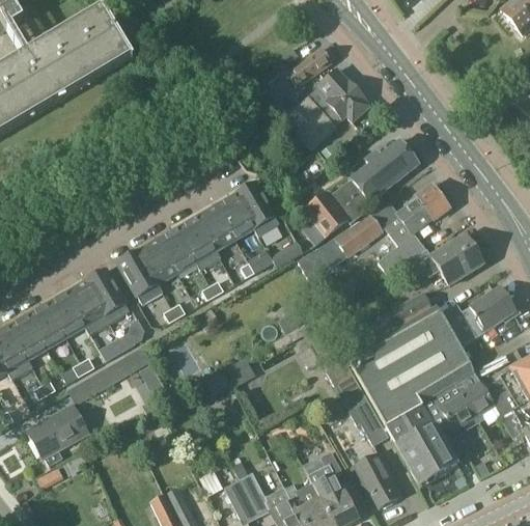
[(0,0),(0,31),(1,32),(6,29),(7,29),(11,26),(24,20),(12,0),(8,0),(6,1),(5,0),(0,0)]
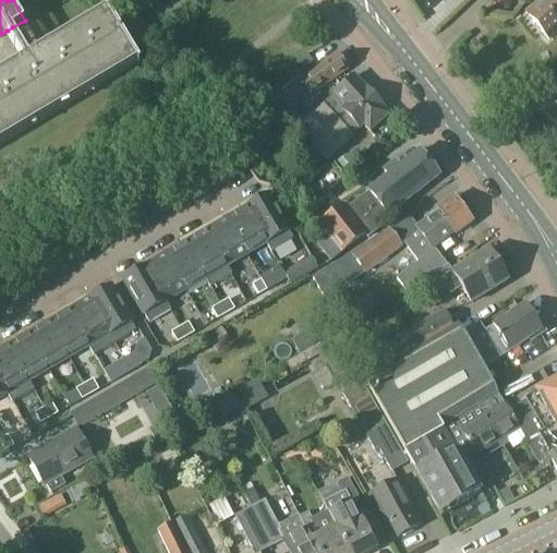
[(535,0),(525,9),(549,36),(556,29),(556,0),(535,0)]
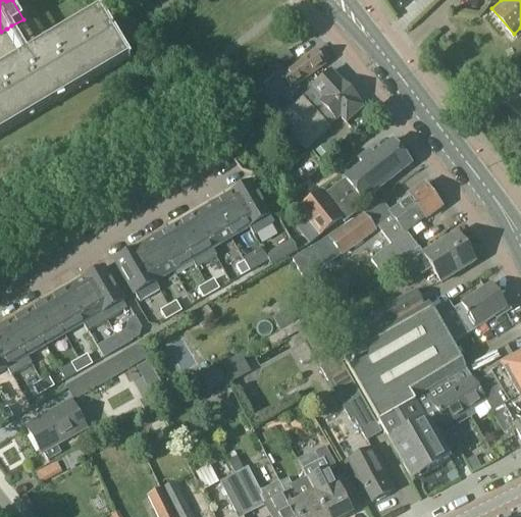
[(0,124),(125,50),(129,57),(132,56),(101,5),(99,6),(103,12),(20,61),(0,73),(0,124)]
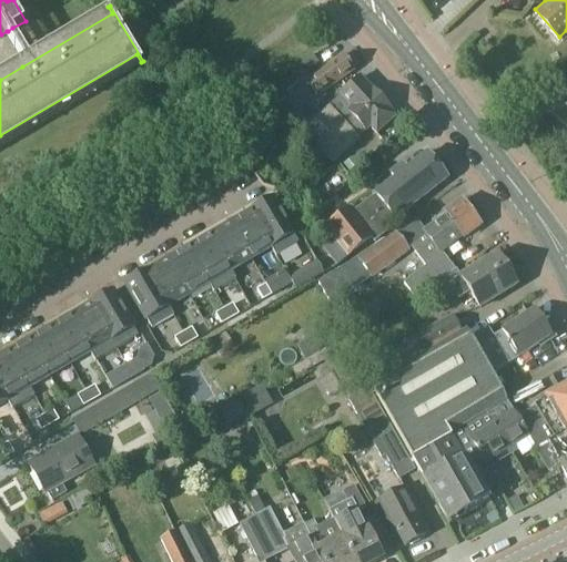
[(309,67),(320,59),(314,51),(311,53),(303,59),(309,67)]
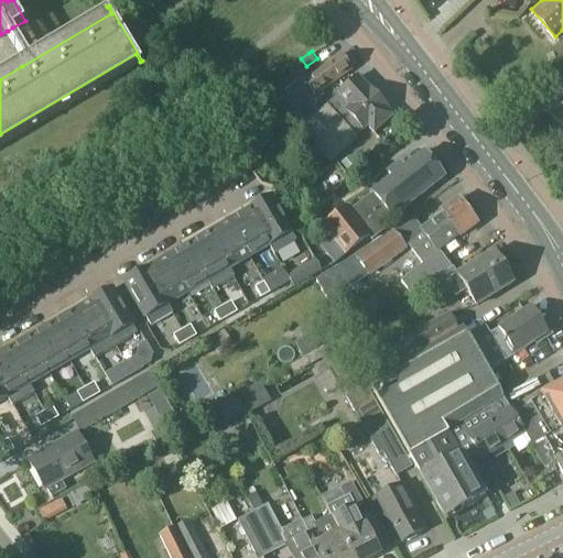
[(310,72),(284,89),(296,106),(299,104),(352,66),(340,52),(311,73),(310,72)]
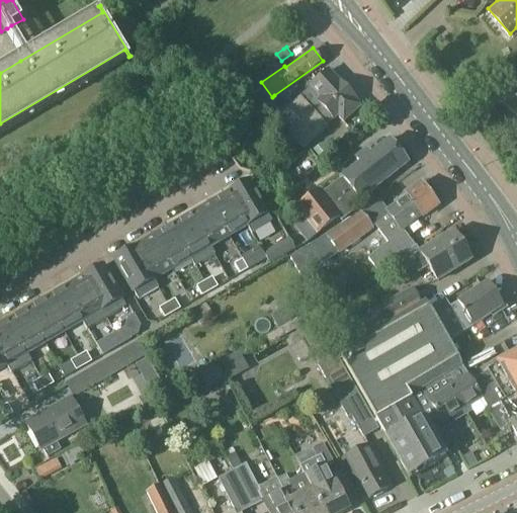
[(263,86),(253,92),(268,109),(270,107),(277,115),(276,116),(304,146),(328,123),(326,122),(334,115),(334,116),(338,112),(344,118),(361,103),(356,96),(340,78),(330,67),(312,83),(312,84),(292,101),(285,93),(275,102),(271,97),(263,86)]
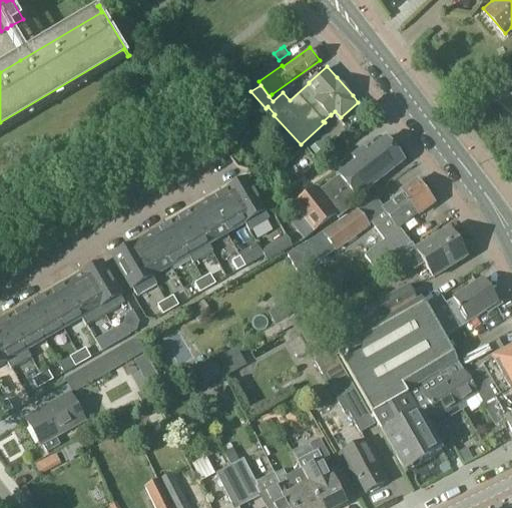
[(404,158),(387,135),(340,172),(357,194),(404,158)]
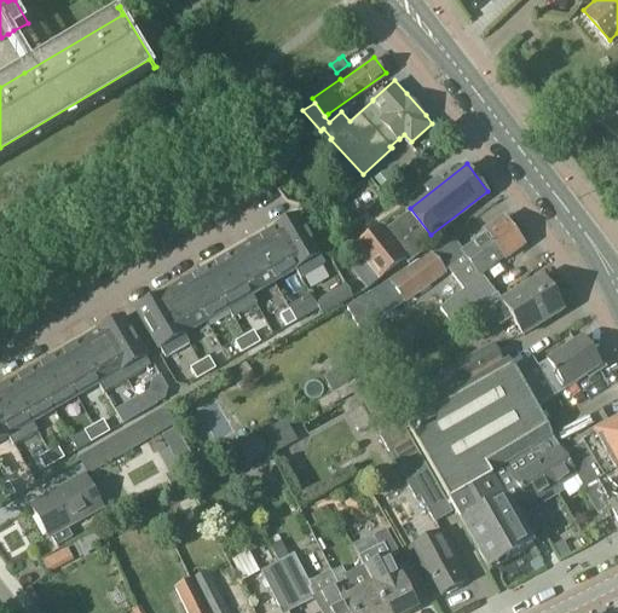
[(386,166),(376,174),(382,181),(392,174),(386,166)]
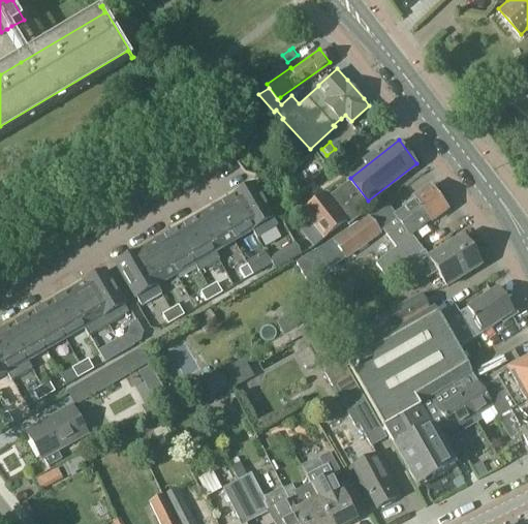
[(372,207),(368,201),(350,178),(330,194),(327,191),(304,209),(311,219),(302,226),(314,243),(323,236),(345,218),(350,224),(372,207)]
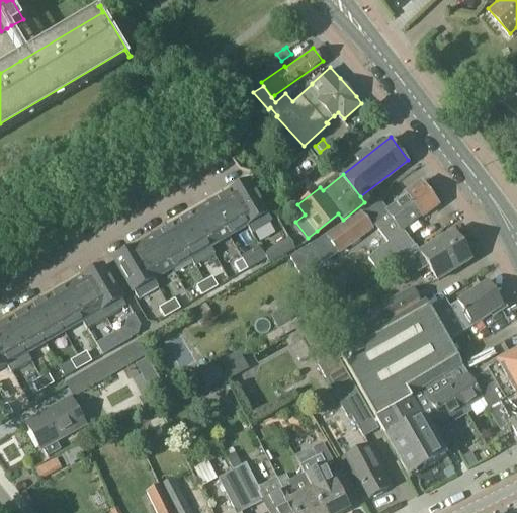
[(246,179),(230,188),(248,221),(248,222),(253,231),(273,219),(249,177),(246,179)]
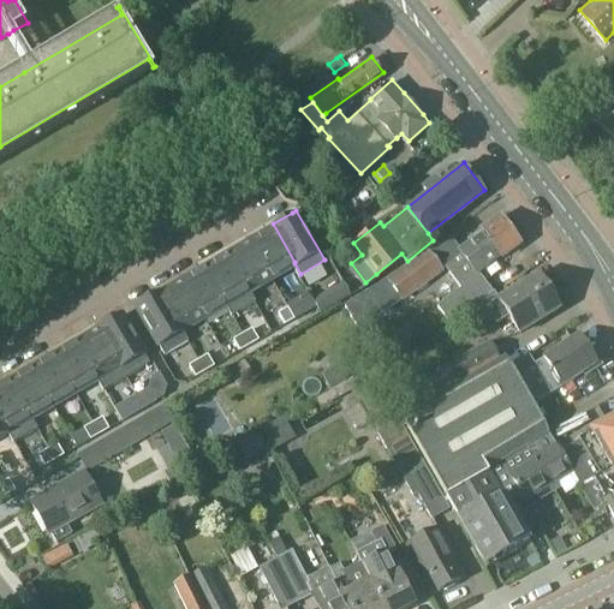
[(494,287),(480,267),(501,251),(502,252),(520,239),(508,222),(507,224),(501,215),(484,227),(486,230),(481,233),(478,230),(469,237),(472,240),(445,261),(463,285),(439,303),(448,315),(494,287)]
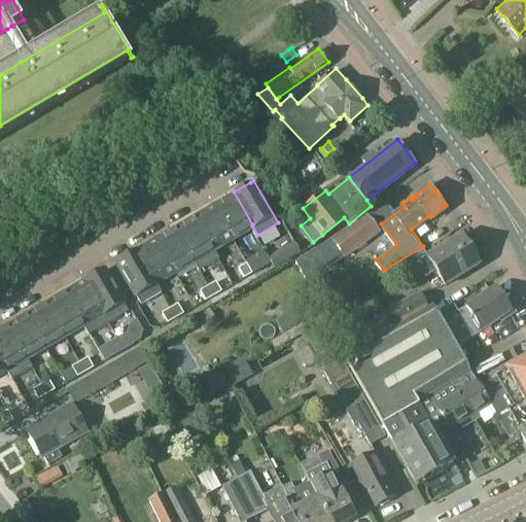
[(215,204),(234,236),(252,225),(252,224),(234,192),(233,193),(234,194),(215,204)]
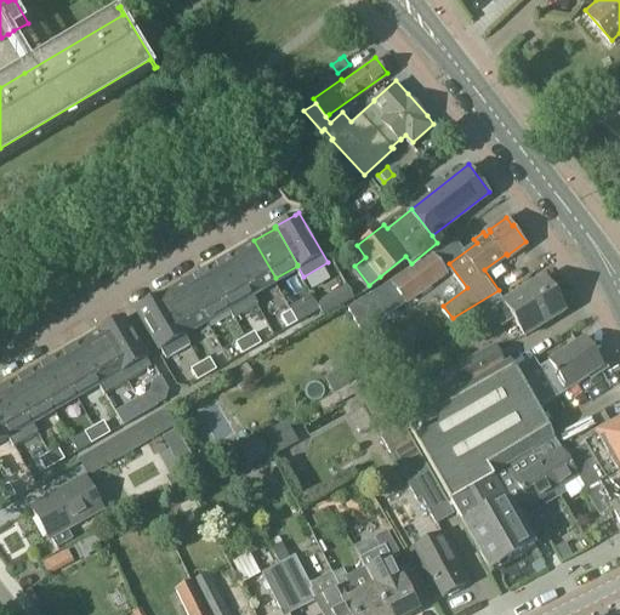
[(254,240),(231,254),(252,291),(254,291),(276,278),(254,240)]
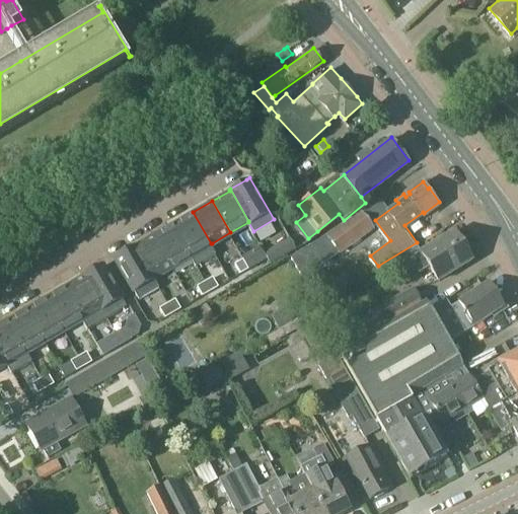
[(211,243),(193,212),(173,223),(192,254),(197,264),(217,251),(212,243),(211,243)]
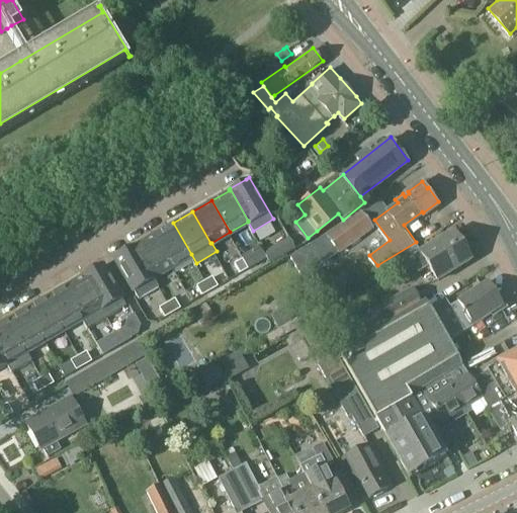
[(363,211),(331,236),(328,233),(291,255),(303,274),(325,261),(373,225),(363,211)]
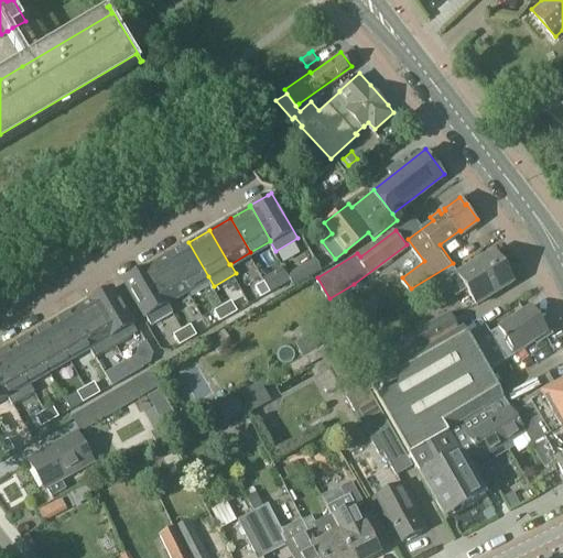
[(208,276),(188,242),(169,253),(188,288),(208,276)]
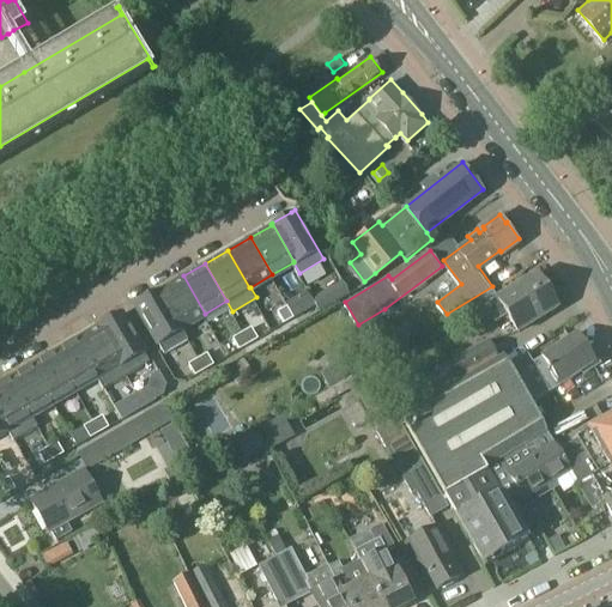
[(500,295),(492,286),(447,314),(448,315),(464,305),(473,320),(490,309),(496,319),(508,311),(519,328),(558,304),(538,271),(500,295)]
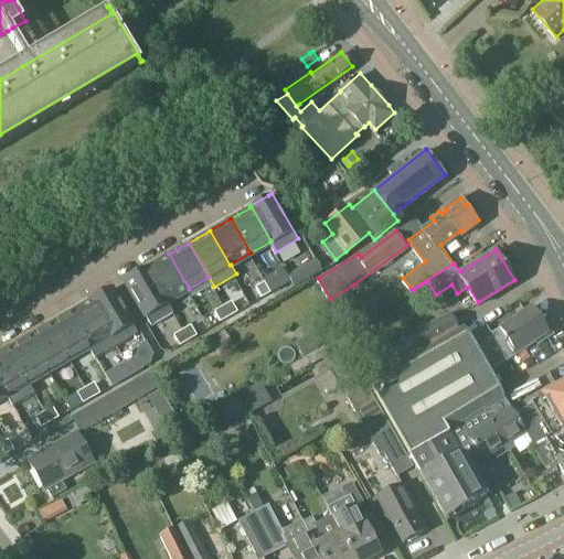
[(148,265),(147,265),(168,301),(169,300),(189,289),(169,254),(149,266),(148,265)]
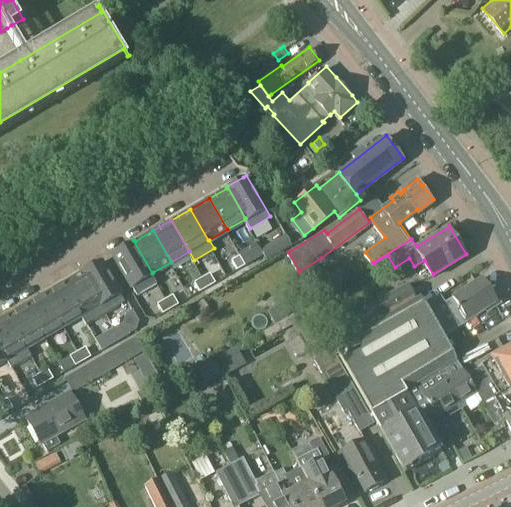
[(286,232),(274,239),(280,249),(292,242),(286,232)]
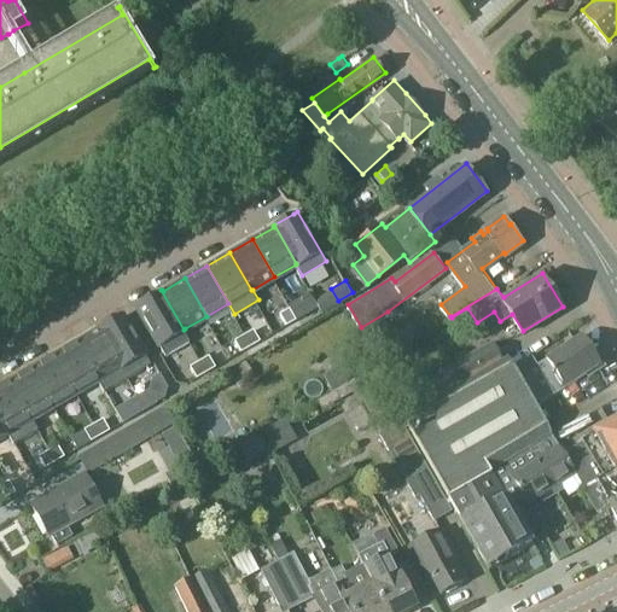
[(191,339),(185,328),(184,330),(161,290),(138,304),(141,309),(145,316),(162,345),(164,349),(167,353),(191,339)]
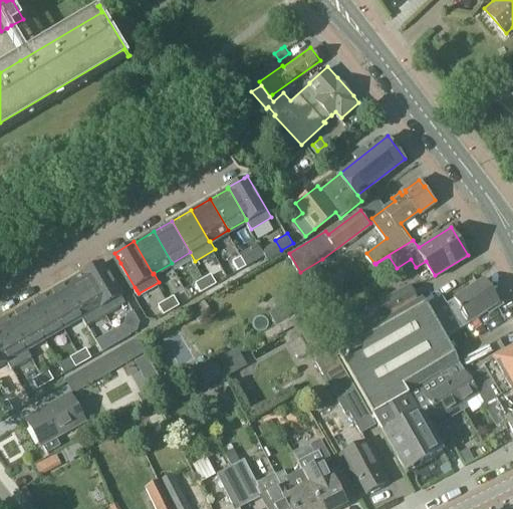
[(258,241),(241,251),(247,263),(265,253),(258,241)]
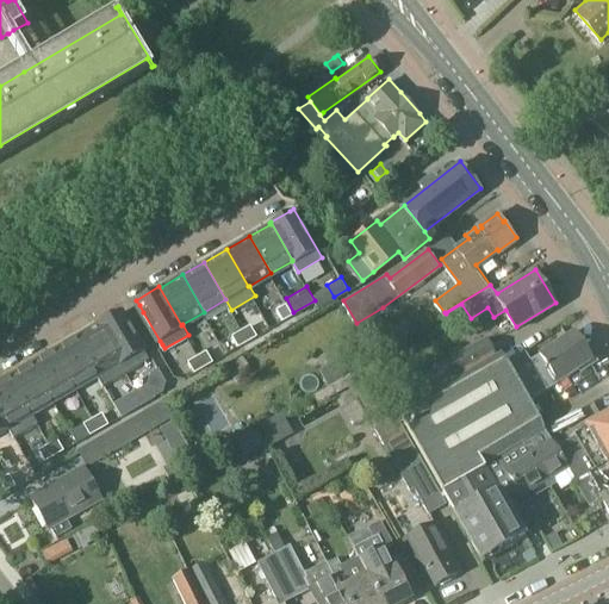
[(286,302),(277,307),(284,318),(293,312),(286,302)]
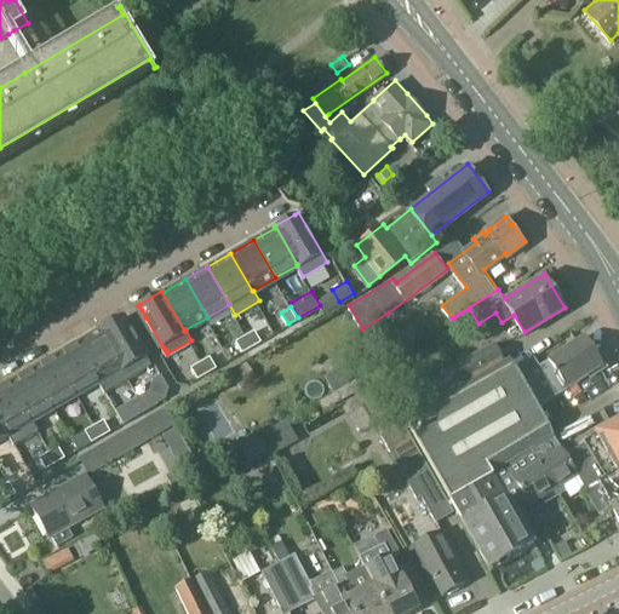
[(124,314),(99,327),(129,377),(153,362),(150,359),(125,316),(124,314)]
